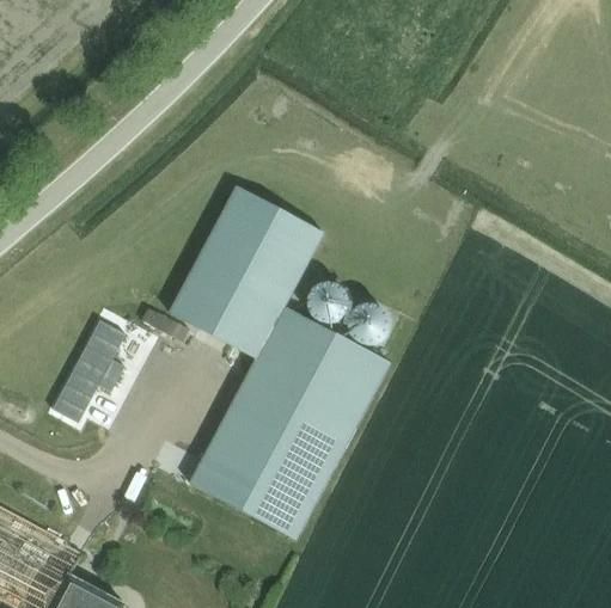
[(285,307),(325,232),(236,185),(167,312),(255,358),(189,481),(297,539),(391,363),(285,307)]
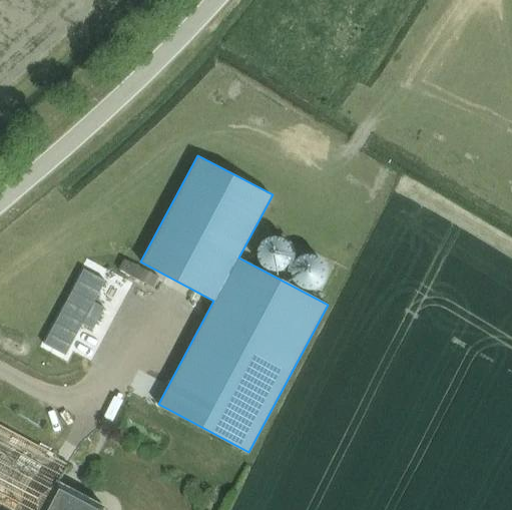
[(257,250),(256,255),(257,259),(258,263),(261,267),(265,270),(270,272),(275,273),(280,272),(283,270),(287,268),(290,264),(292,260),(292,253),(292,248),(289,244),(286,240),(283,238),(279,236),(275,236),(270,236),(265,238),(261,241),(258,245),(257,250)]
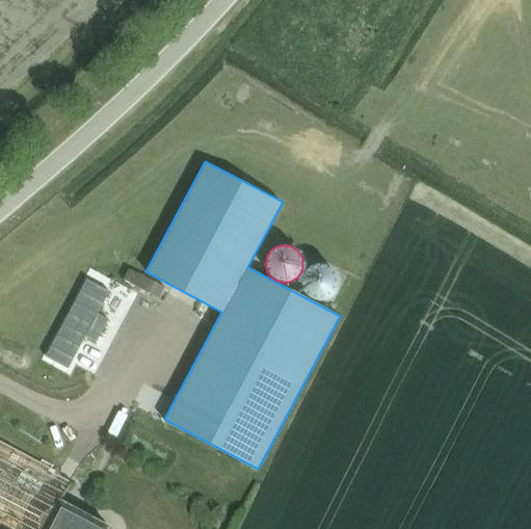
[(301,279),(300,283),(301,287),(302,291),(306,295),(311,298),(315,300),(320,301),(325,300),(329,298),(333,296),(336,292),(338,287),(338,282),(338,276),(336,272),(333,268),(328,266),(324,264),(320,264),(315,264),(310,266),(306,269),(302,273),(301,279)]
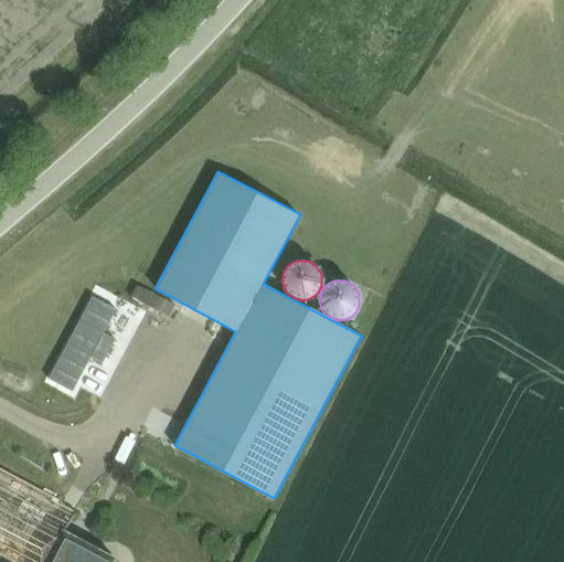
[(81,342),(68,366),(93,379),(137,297),(113,284),(94,318),(84,313),(71,337),(81,342)]
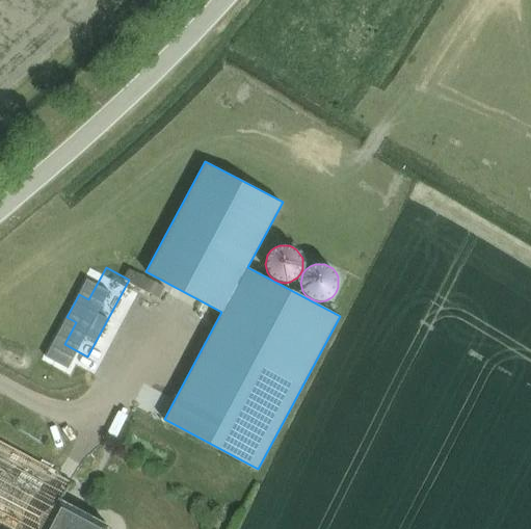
[(56,472),(57,470),(0,441),(0,528),(107,528),(110,525),(61,499),(72,480),(56,472)]
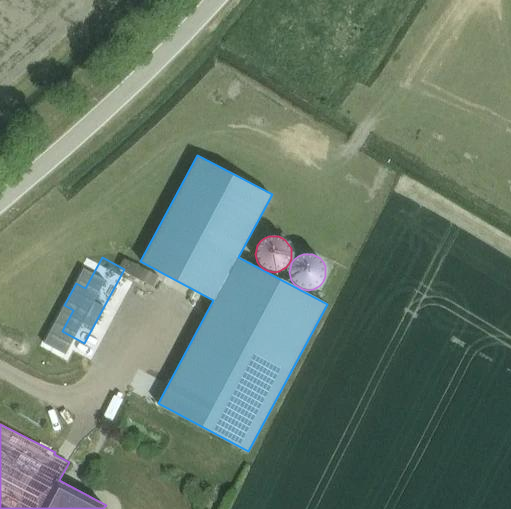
All buildings are outlined.
